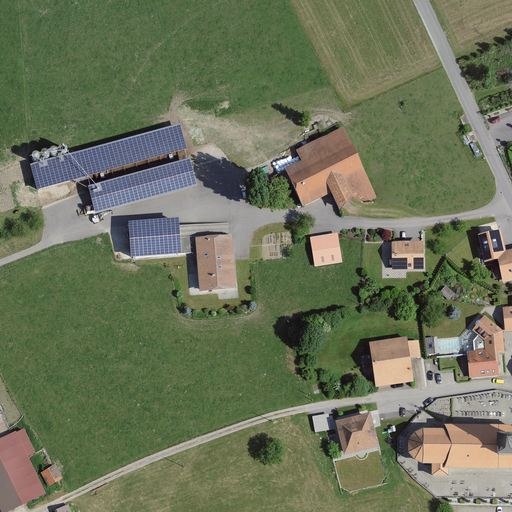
[(181,127),(33,169),(40,192),(187,151),(181,127)]
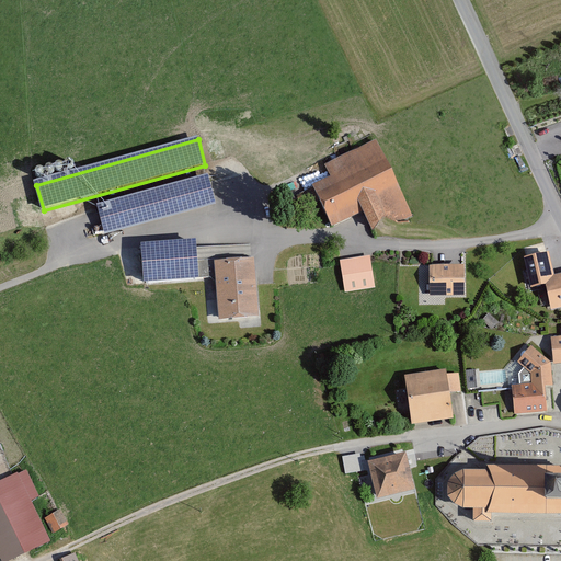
[(379,140),(325,163),(332,178),(313,186),(332,229),(365,215),(373,233),(412,216),(379,140)]
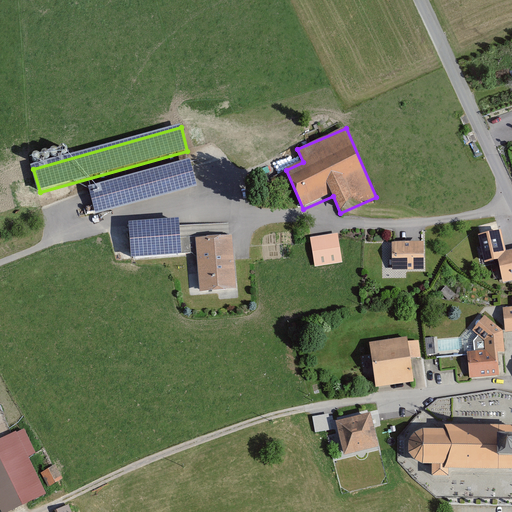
[(191,160),(88,187),(95,213),(198,186),(191,160)]
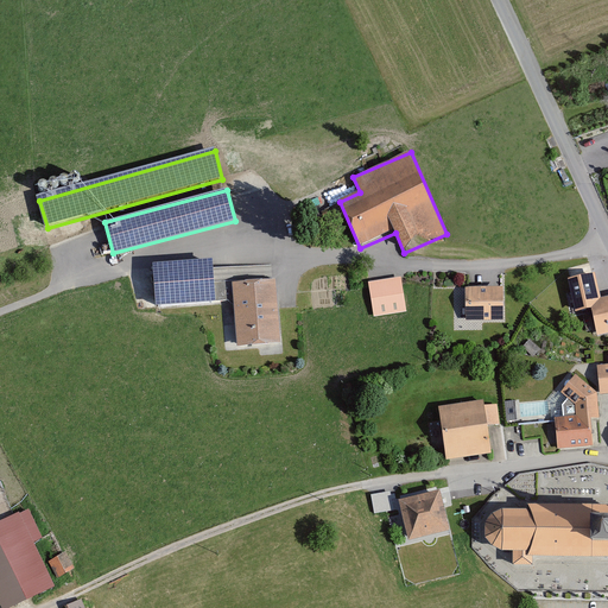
[(215,263),(157,267),(160,308),(219,303),(215,263)]
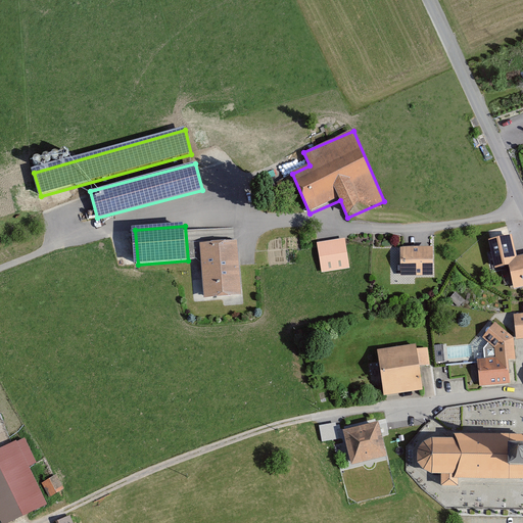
[(513,235),(486,240),(491,268),(512,264),(517,285),(522,284),(522,252),(517,254),(513,235)]
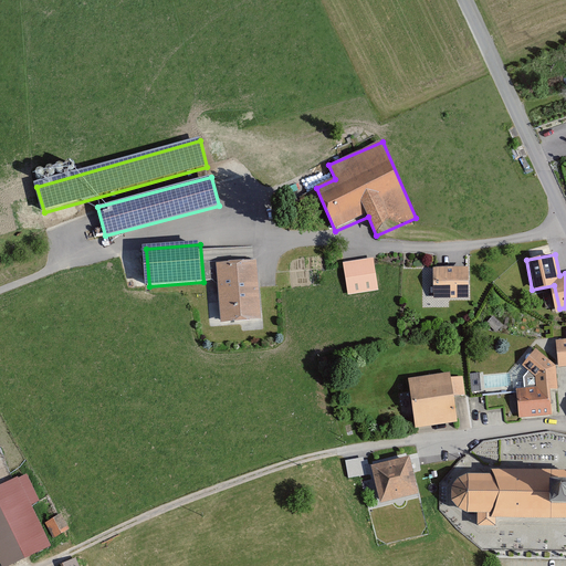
[(375,259),(342,263),(346,294),(379,290),(375,259)]
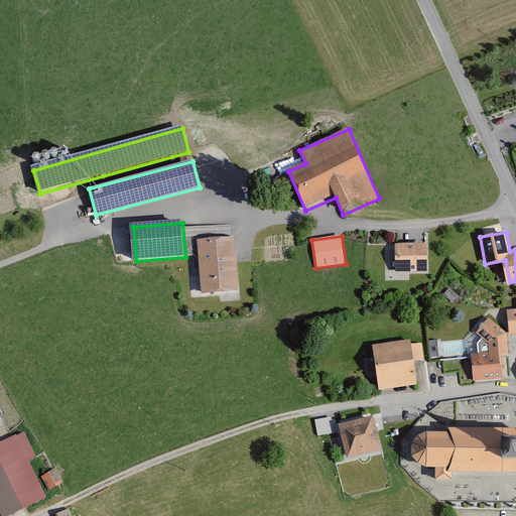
[(236,239),(199,241),(202,295),(239,293),(236,239)]
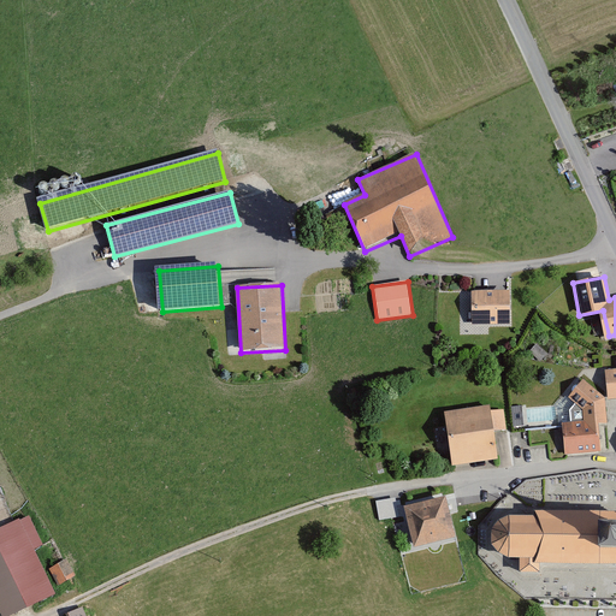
[(513,290),(472,291),(473,325),(513,325),(513,290)]
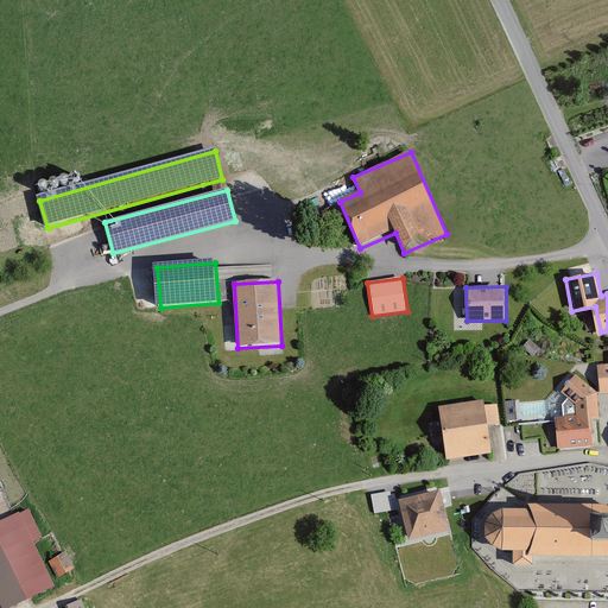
[(607,365),(597,366),(600,394),(607,393),(607,365)]
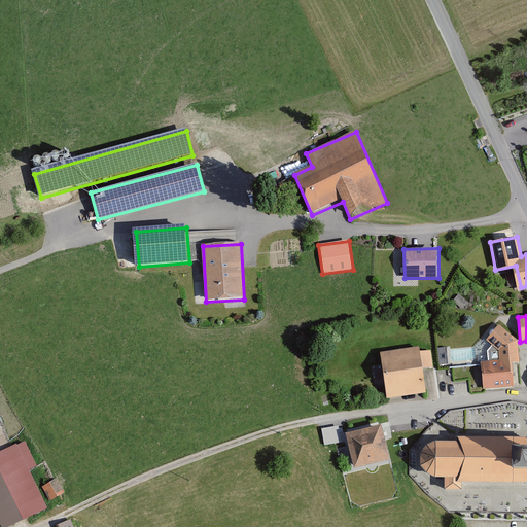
[(519,341),(499,324),(487,339),(499,350),(500,360),(482,360),(483,389),(521,388),(519,341)]
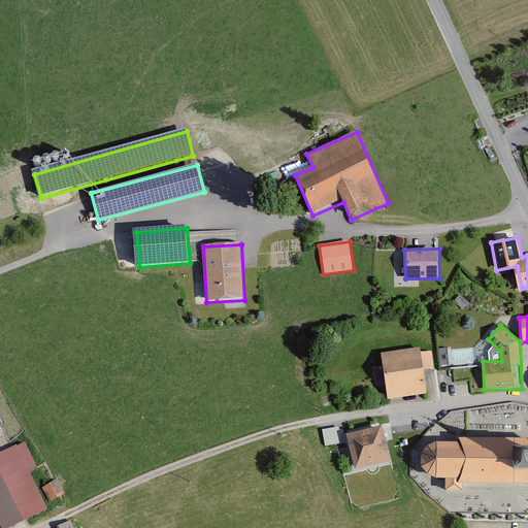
[(423,349),(382,354),(387,399),(428,394),(423,349)]
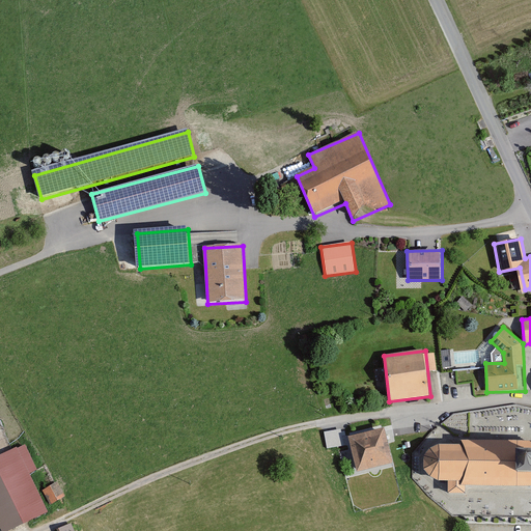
[(324,429),(326,446),(343,444),(340,426),(324,429)]
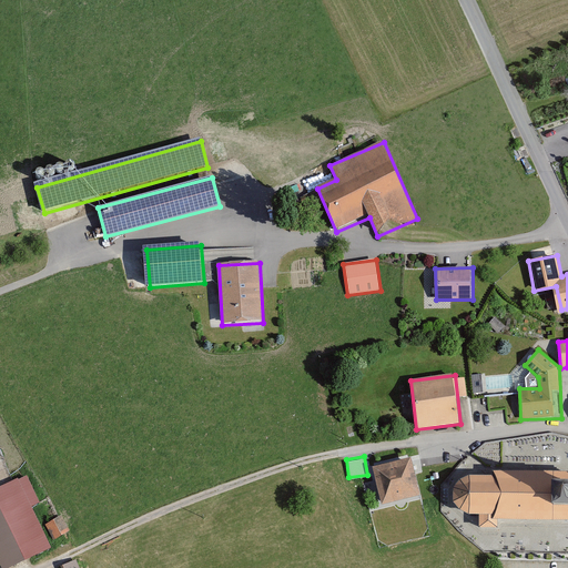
[(414,459),(375,468),(384,506),(423,498),(414,459)]
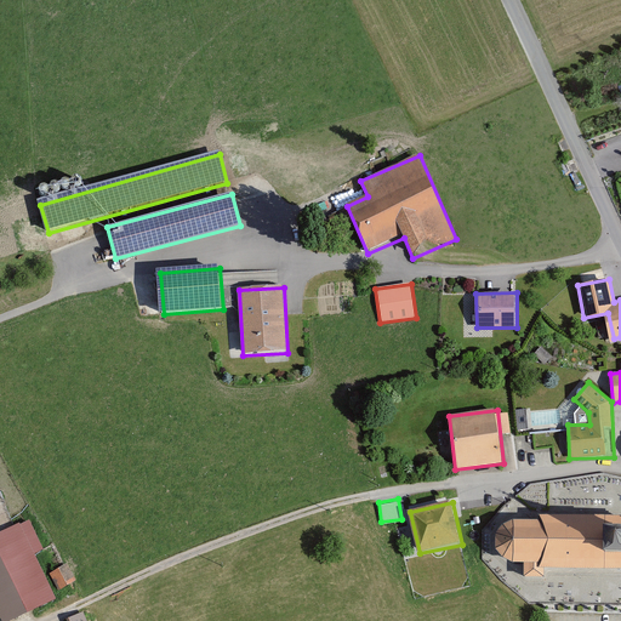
[(620,520),(545,518),(543,523),(520,524),(511,528),(500,534),(499,542),(500,553),(503,560),(512,567),(519,569),(528,569),(528,582),(547,582),(547,574),(620,576),(620,520)]
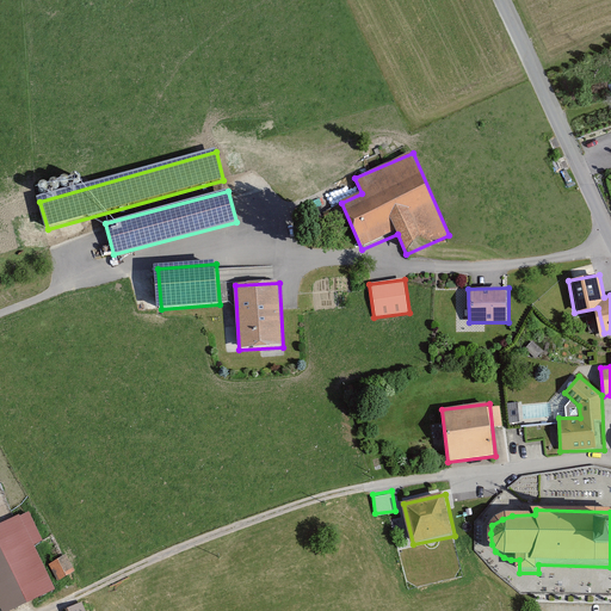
[(28,513),(0,526),(0,599),(2,605),(44,585),(34,563),(48,556),(28,513)]
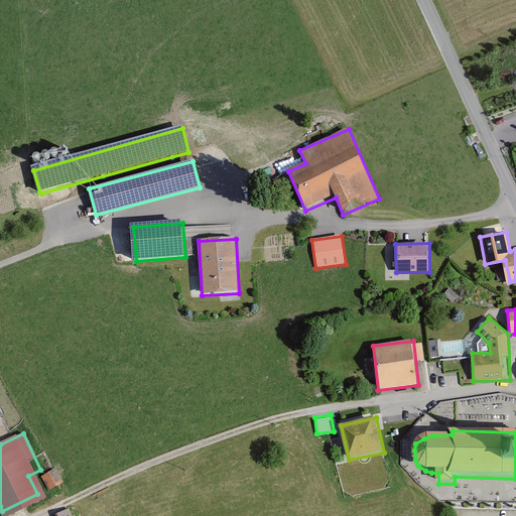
[(55,466),(41,475),(49,489),(63,481),(55,466)]
